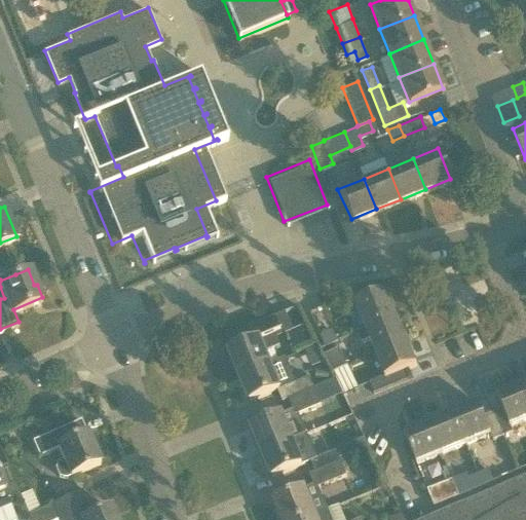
[(465,308),(495,296),(486,275),(457,288),(465,308)]
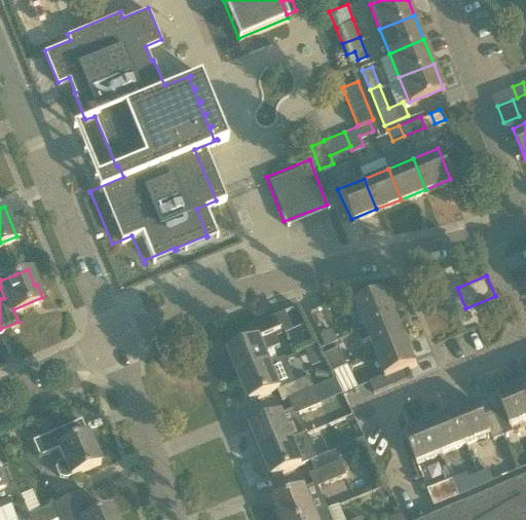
[(366,325),(396,312),(386,288),(355,300),(366,325)]
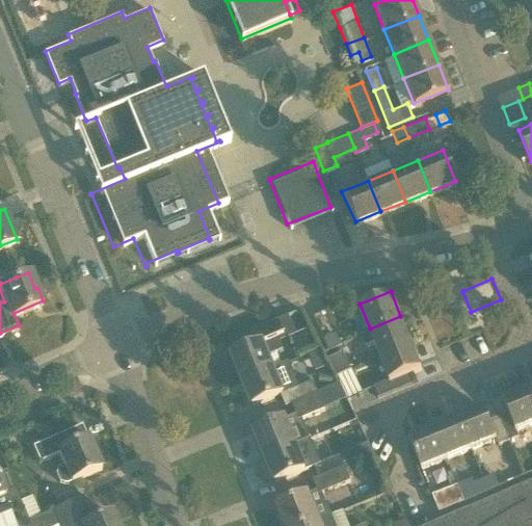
[(365,344),(374,340),(380,353),(410,341),(400,316),(370,329),(361,333),(365,344)]
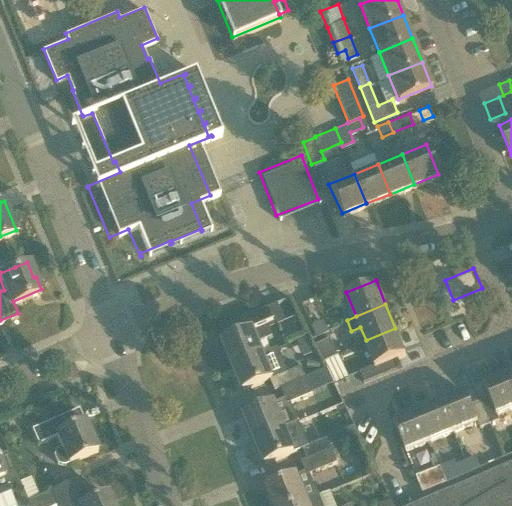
[(268,321),(274,319),(268,305),(222,324),(227,337),(223,339),(233,363),(262,351),(257,339),(273,332),(268,321)]
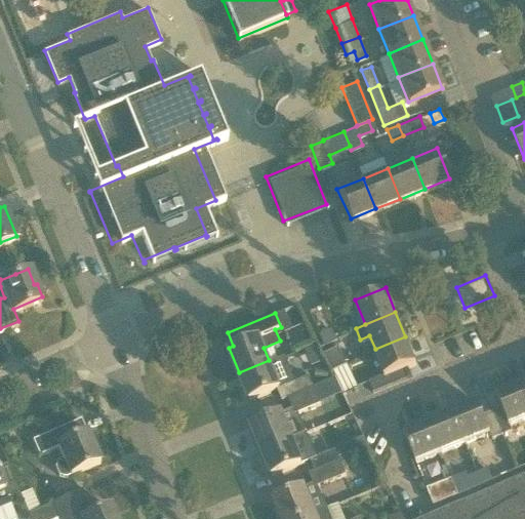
[(331,326),(320,331),(326,343),(337,337),(331,326)]
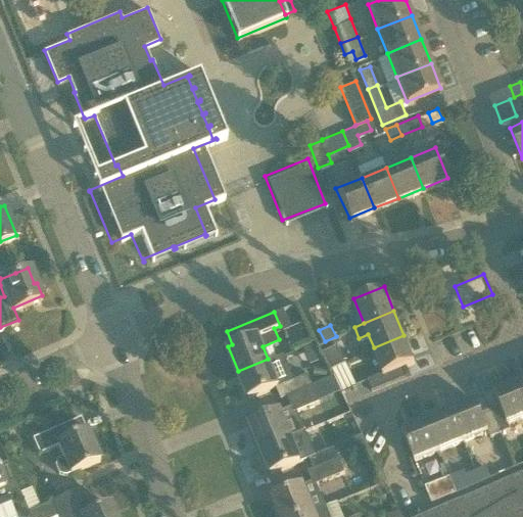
[(403,335),(374,347),(383,372),(414,360),(403,335)]
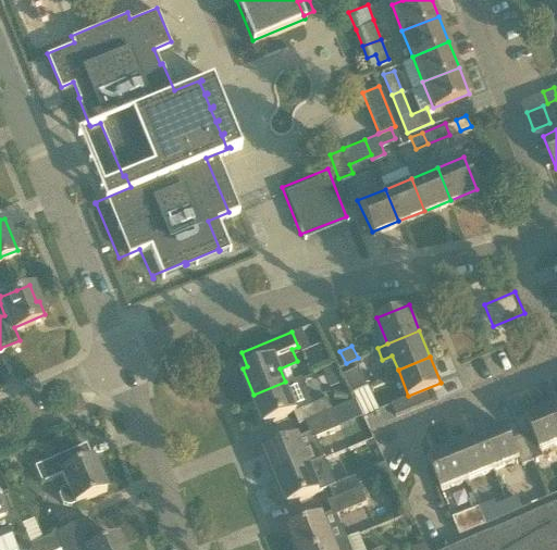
[(351,389),(368,382),(359,365),(343,372),(349,385),(351,389)]
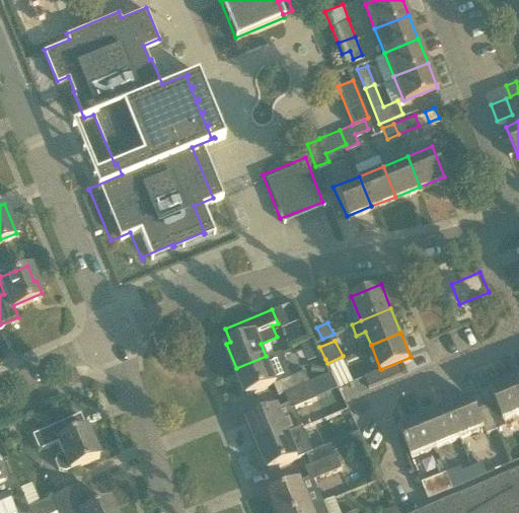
[(266,356),(236,368),(246,392),(276,381),(266,356)]
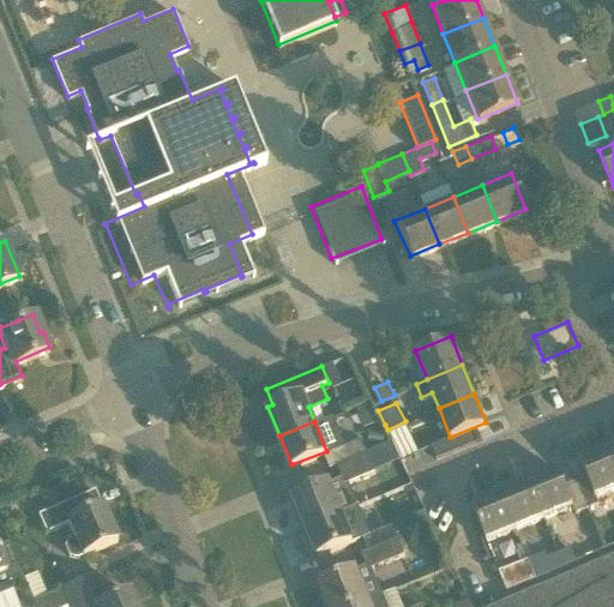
[(392,438),(401,457),(419,449),(405,421),(387,430),(391,438),(392,438)]
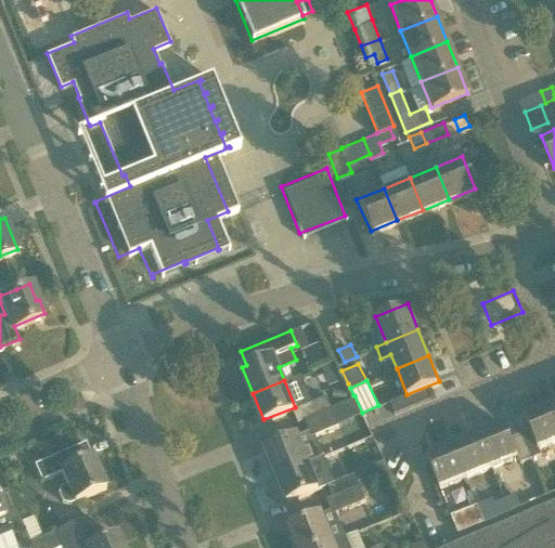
[(299,405),(304,416),(306,421),(333,411),(332,405),(353,395),(350,388),(348,383),(327,394),(299,405)]
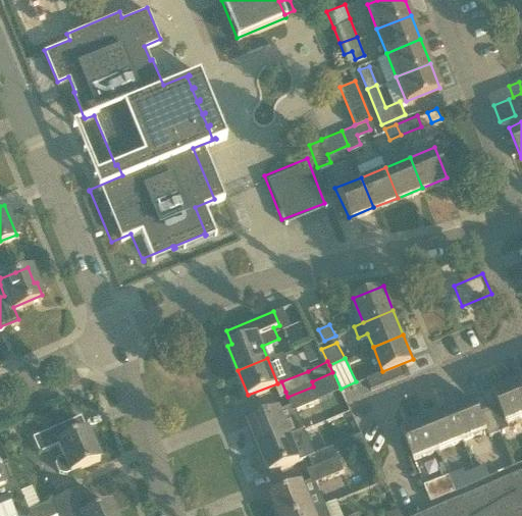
[(521,412),(521,389),(518,379),(493,390),(499,402),(489,406),(499,428),(509,424),(507,419),(521,412)]
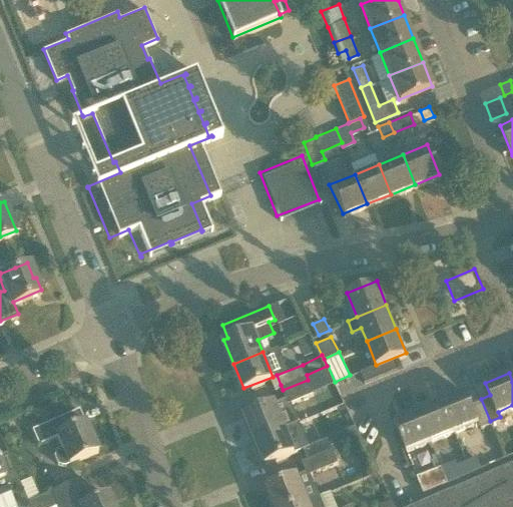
[(275,402),(275,401),(245,413),(255,437),(299,418),(292,401),(313,392),(308,380),(283,390),(287,397),(275,402)]
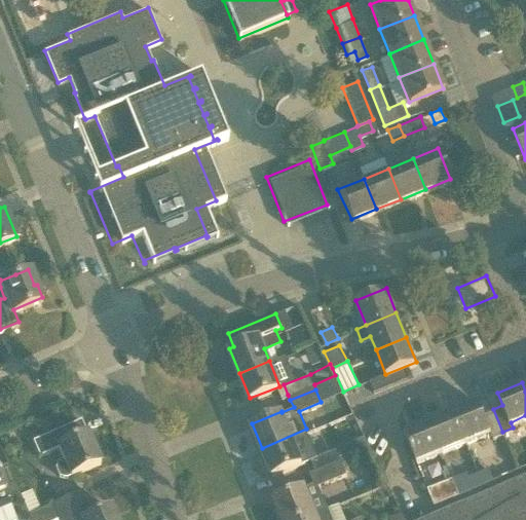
[(493,409),(484,413),(479,400),(454,410),(466,441),(491,431),(493,436),(502,432),(493,409)]
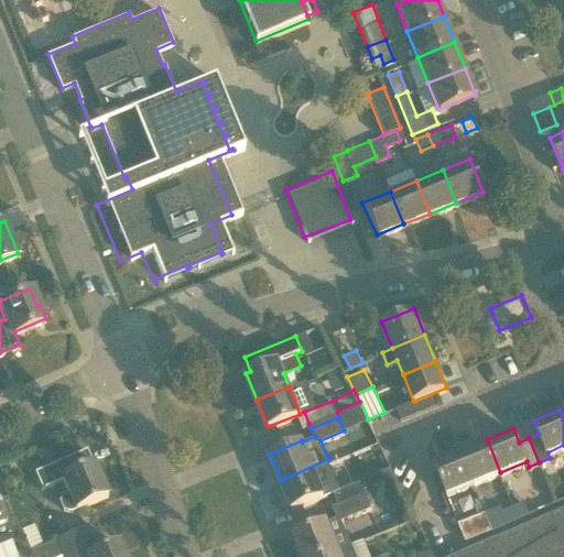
[(500,472),(487,439),(461,450),(474,482),(500,472)]
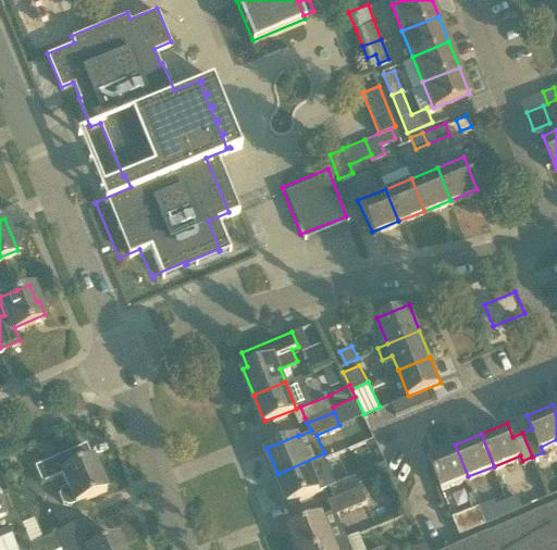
[(71,502),(75,500),(106,487),(86,440),(34,463),(41,478),(61,470),(67,483),(63,485),(60,488),(59,492),(62,500),(66,502),(71,502)]
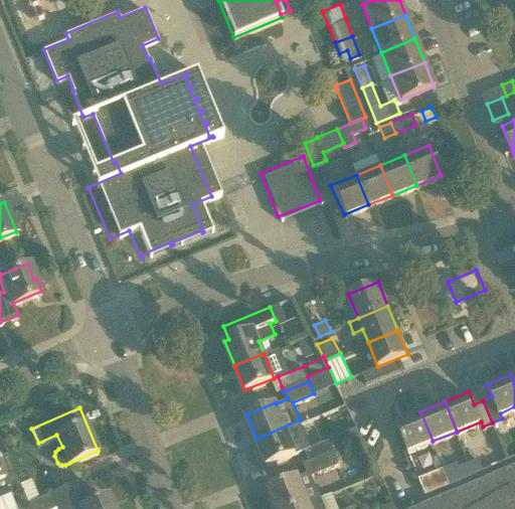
[(433,441),(420,411),(396,421),(408,451),(433,441)]
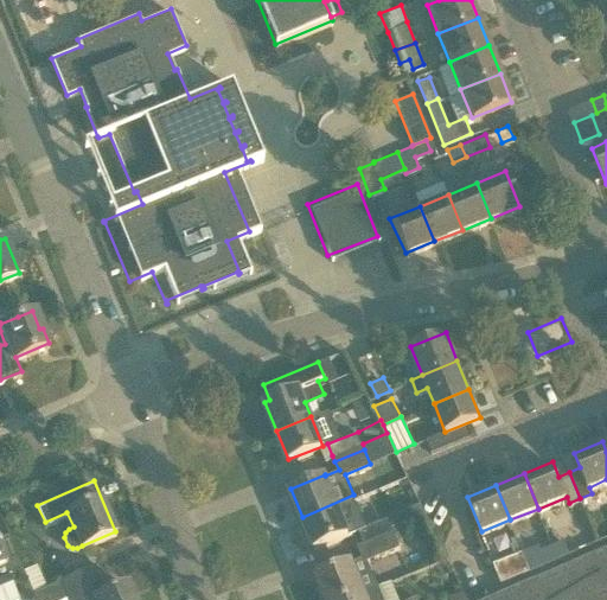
[(314,547),(350,533),(358,528),(363,540),(394,528),(389,516),(366,525),(353,495),(302,517),(314,547)]
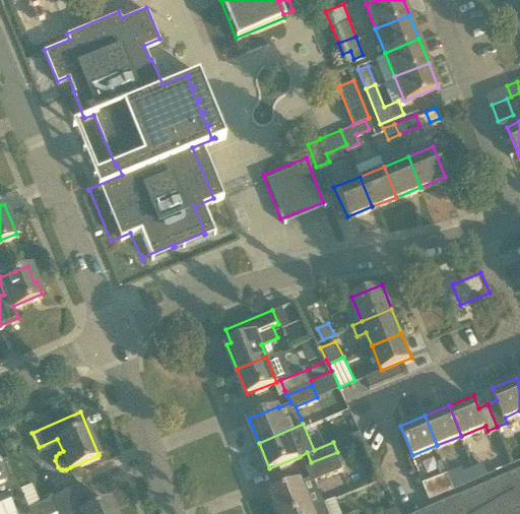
[(311,462),(306,464),(307,465),(311,475),(312,478),(315,477),(343,466),(337,452),(311,462)]
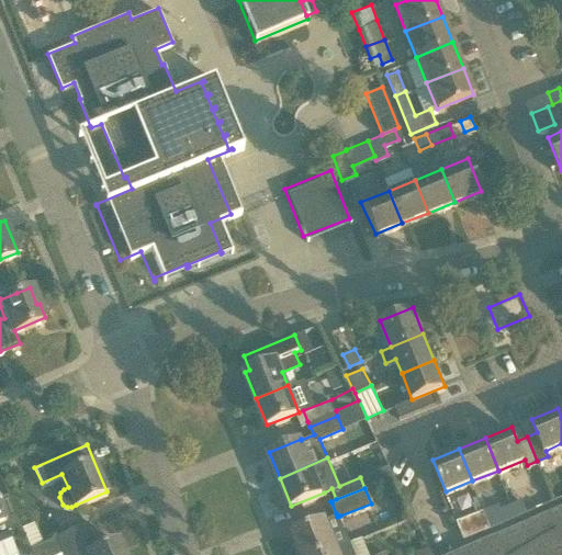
[(512,502),(517,514),(528,509),(523,497),(512,502)]
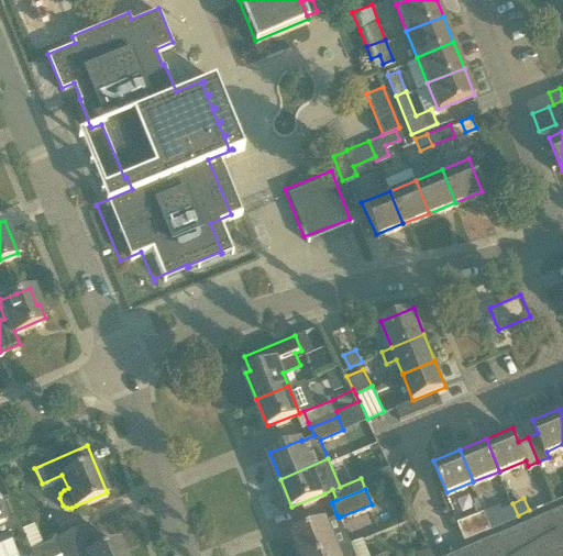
[(562,555),(562,503),(445,555),(562,555)]
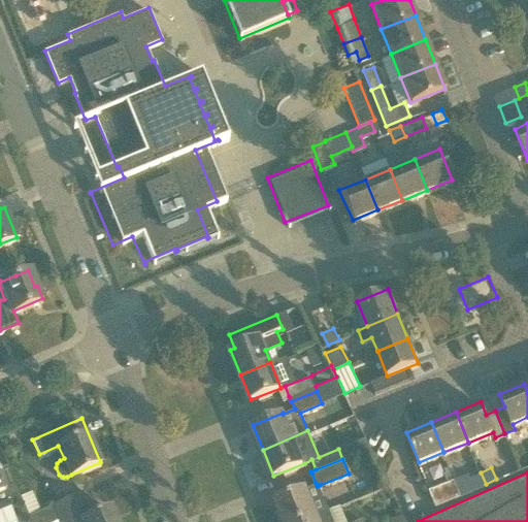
[(486,484),(481,472),(456,483),(461,495),(486,484)]
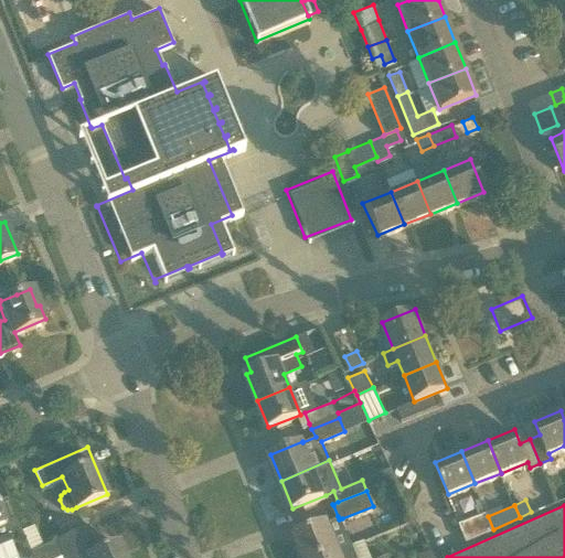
[(33,557),(30,548),(21,528),(20,526),(9,530),(0,508),(0,544),(11,539),(18,557),(33,557)]
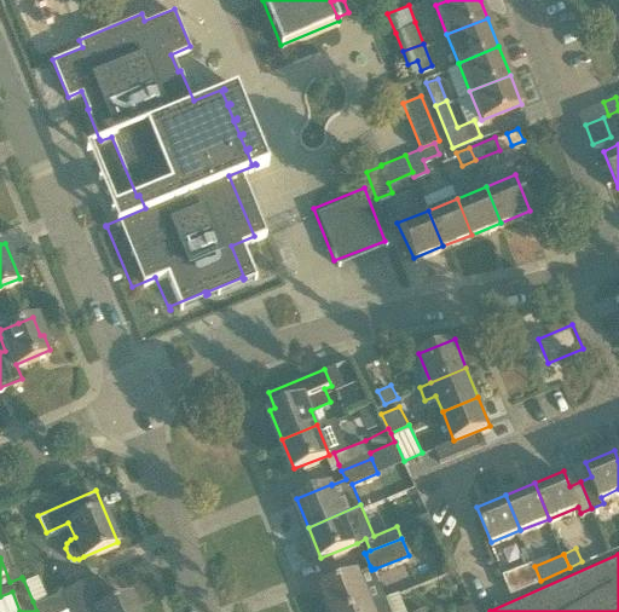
[(534,566),(533,564),(532,561),(504,573),(504,576),(512,592),(541,578),(534,566)]
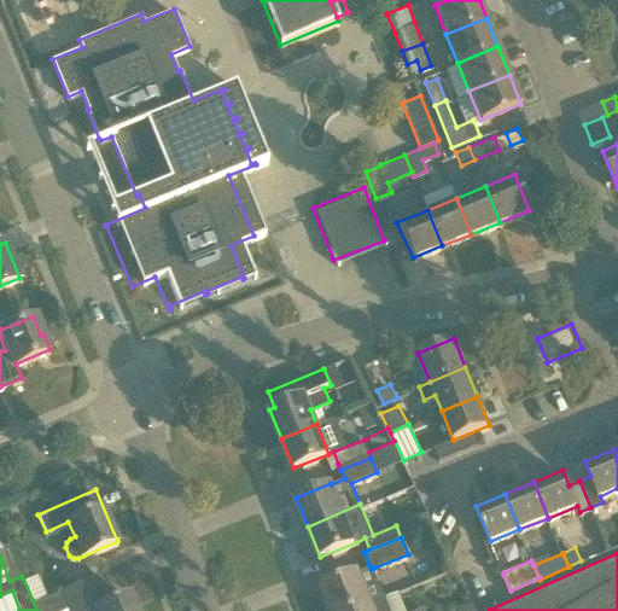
[(344,610),(371,600),(360,574),(357,569),(321,585),(332,610),(344,610)]
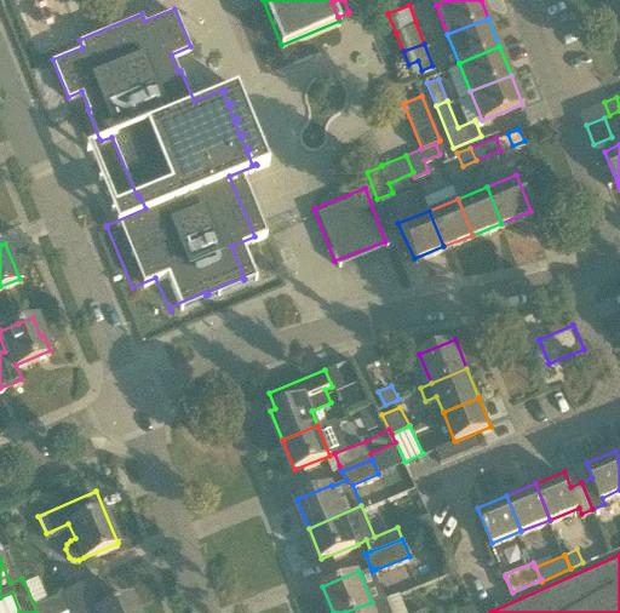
[(23,580),(33,602),(36,612),(56,612),(68,608),(70,612),(137,612),(130,595),(105,605),(95,578),(47,597),(38,574),(23,580)]
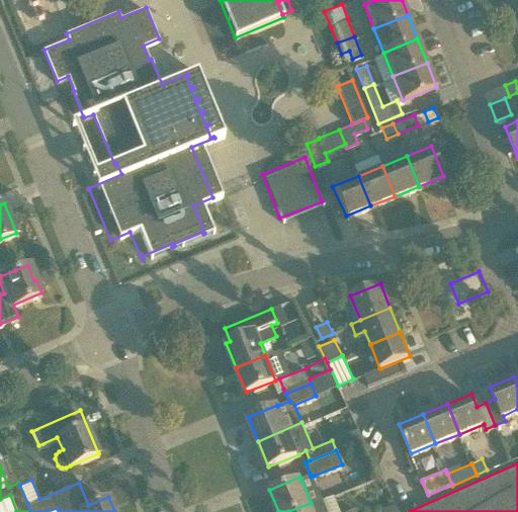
[(357,511),(355,506),(345,511),(328,511),(323,498),(311,503),(288,511),(357,511)]
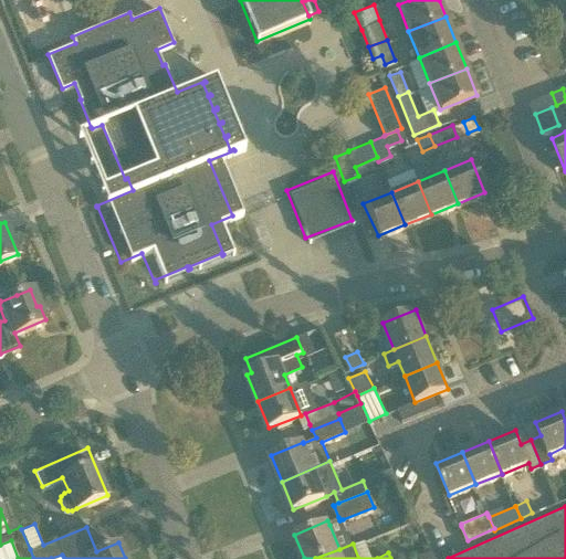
[(438,558),(432,547),(418,555),(418,556),(411,558),(438,558)]
